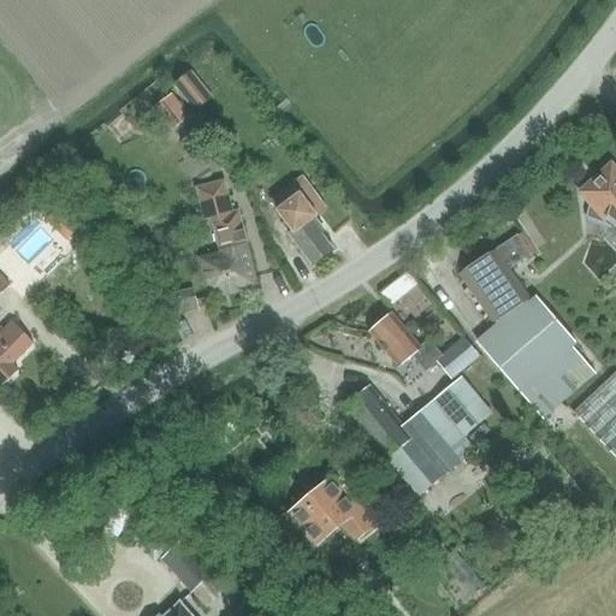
[(191,72),(173,87),(194,113),(207,104),(197,92),(203,88),(191,72)]
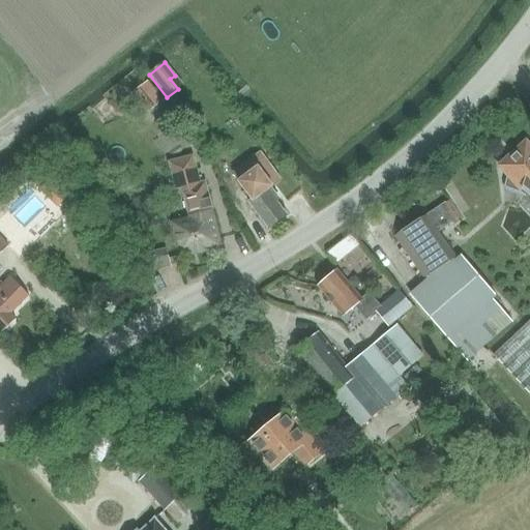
[(147,83),(130,95),(146,115),(162,102),(147,83)]
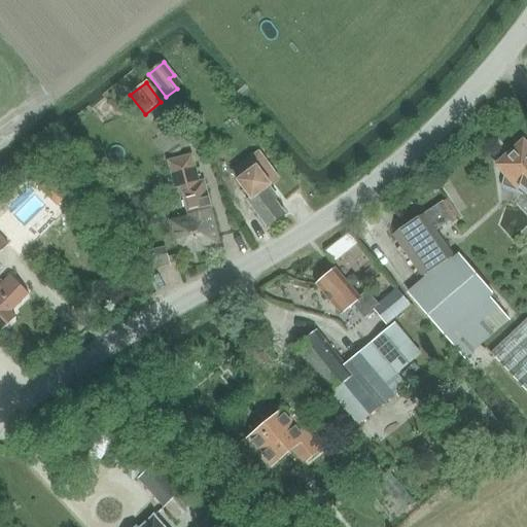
[(493,166),(504,177),(501,186),(519,192),(522,187),(526,190),(526,143),(523,139),(493,166)]
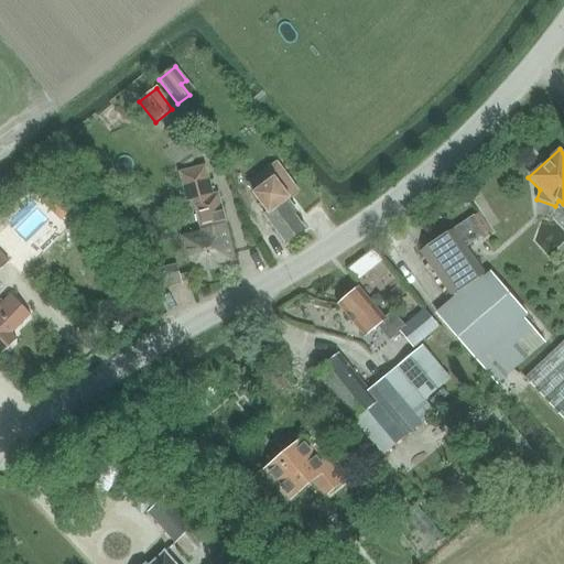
[(269,167),(248,183),(253,191),(271,214),(266,218),(285,245),(303,231),(305,229),(286,203),(285,202),(299,192),(277,162),(269,167)]
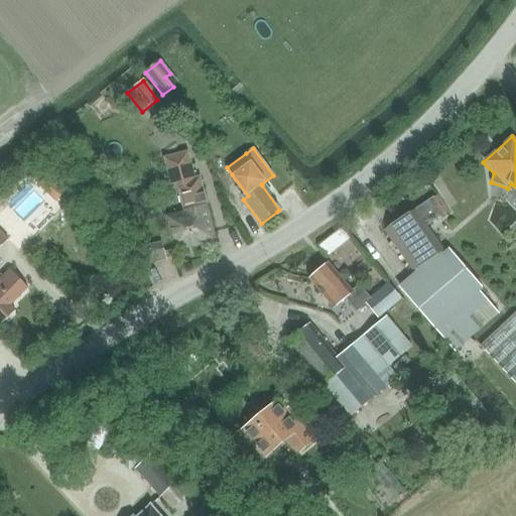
[(206,244),(205,243),(205,240),(215,238),(200,177),(194,178),(186,153),(163,159),(170,187),(176,185),(182,211),(163,216),(172,252),(206,244)]
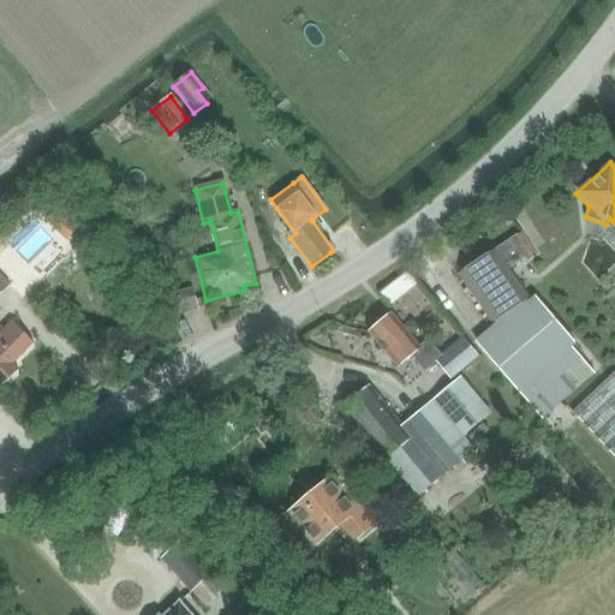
[(58,198),(53,203),(76,227),(81,222),(58,198)]
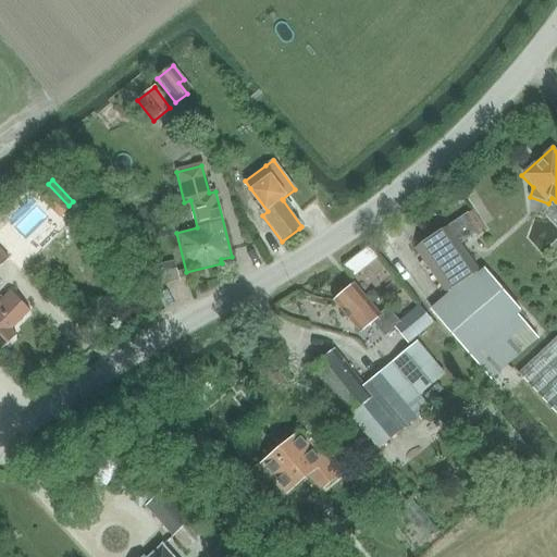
[(466,217),(418,248),(428,262),(448,293),(480,272),(474,262),(460,242),(483,227),(485,225),(475,210),(466,217)]
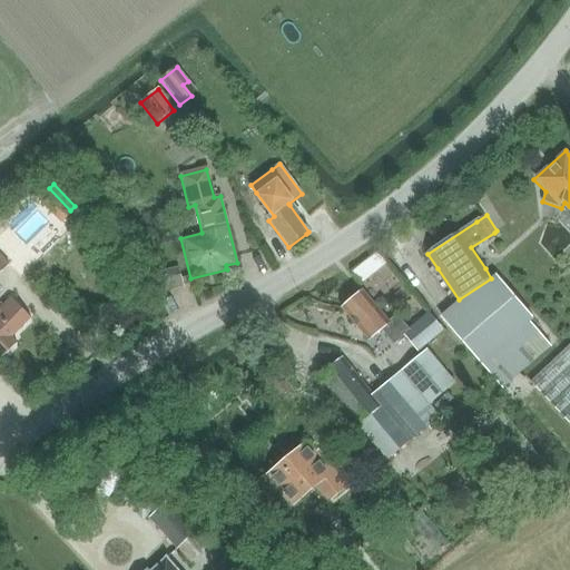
[(362,284),(386,264),(377,252),(352,273),(362,284)]
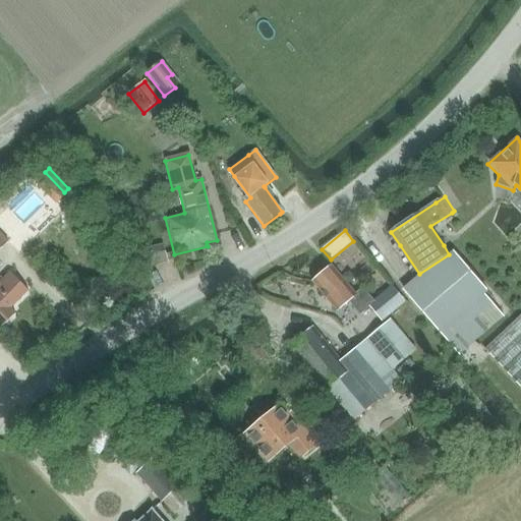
[(0,250),(5,245),(8,242),(0,233),(0,250)]
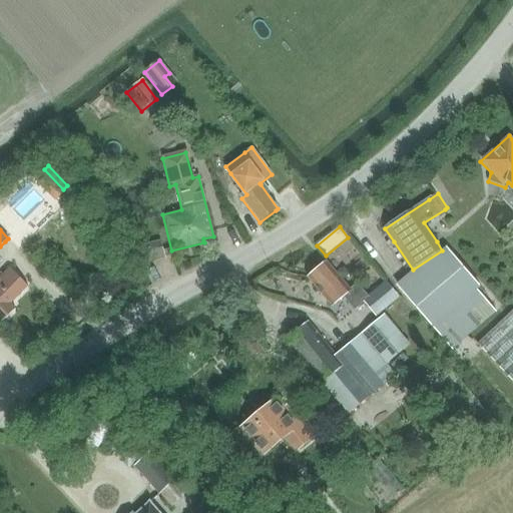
[(157,240),(138,245),(142,264),(161,259),(157,240)]
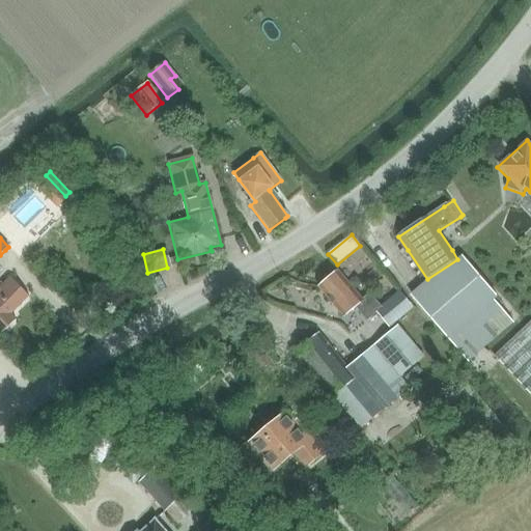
[(469,362),(515,323),(496,299),(499,296),(466,259),(413,299),(448,339),(469,362)]
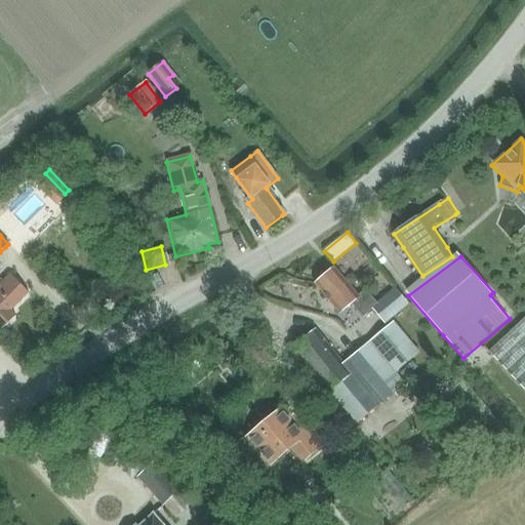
[(386,323),(408,305),(396,289),(377,305),(365,290),(358,296),(350,288),(345,281),(334,269),(315,285),(340,315),(352,305),(364,319),(374,310),(386,323)]
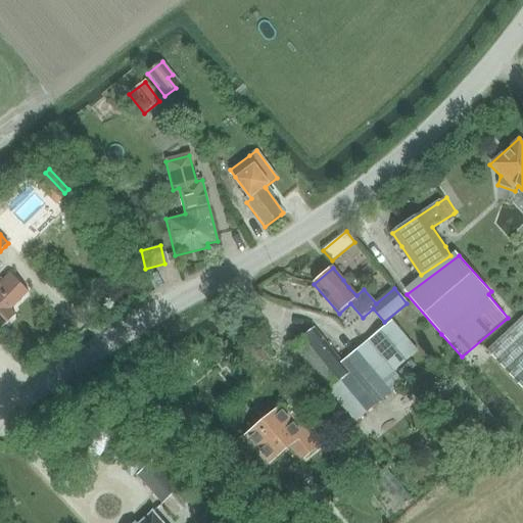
[(9,312),(29,292),(28,291),(28,292),(9,274),(9,275),(0,283),(0,328),(1,330),(15,315),(14,315),(14,316),(9,312)]
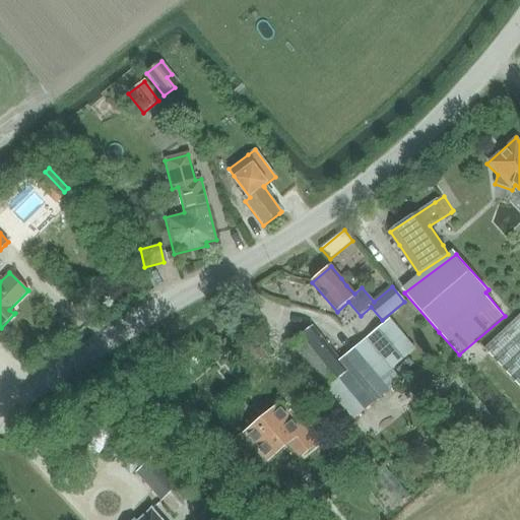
[(347,272),(341,278),(346,285),(353,279),(347,272)]
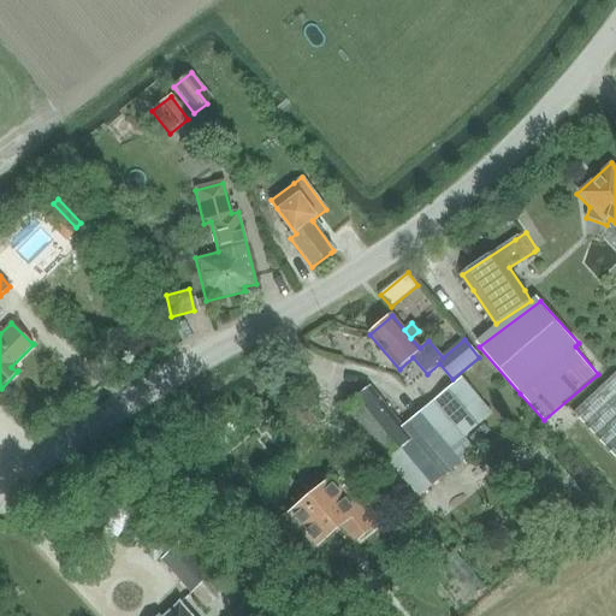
[(615,456),(615,377),(575,415),(615,457),(615,456)]
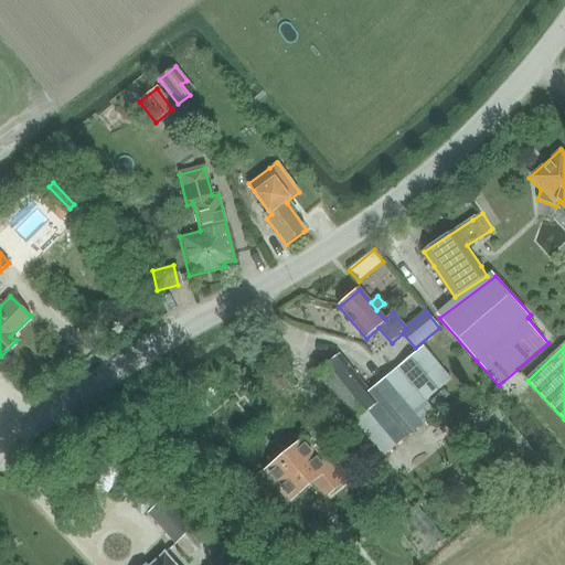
[(425,402),(450,381),(424,349),(371,393),(381,405),(356,423),(385,457),(436,415),(425,402)]
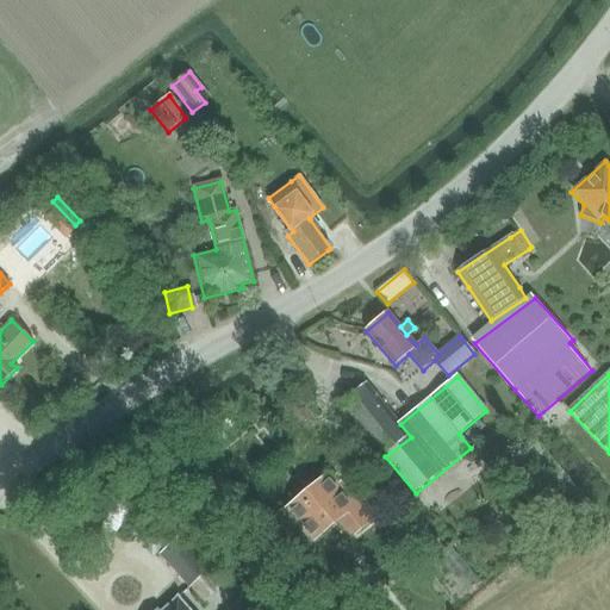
[(411,437),(400,424),(368,385),(343,405),(385,456),(411,437)]
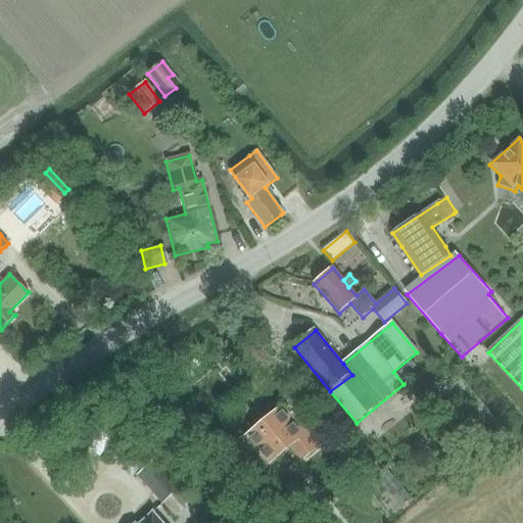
[(271,466),(293,447),(296,452),(299,454),(303,456),(307,456),(312,455),(316,453),(322,447),(299,422),(297,423),(287,411),(285,408),(283,409),(283,410),(271,420),(269,421),(271,423),(264,428),(263,426),(260,428),(262,428),(248,439),(248,438),(246,439),(247,441),(248,441),(269,466),(270,468),(272,467),(271,466)]
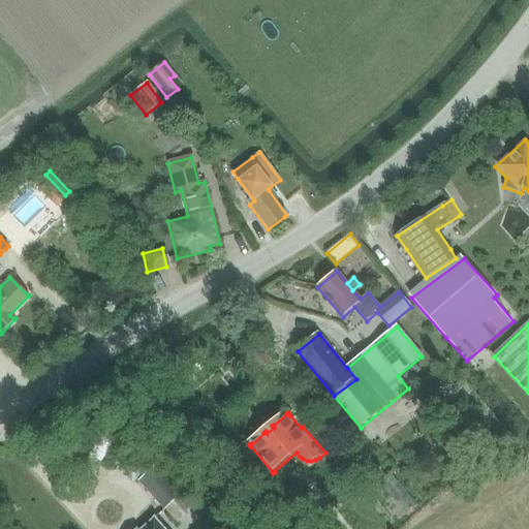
[(164,510),(185,493),(158,463),(138,481),(164,510)]
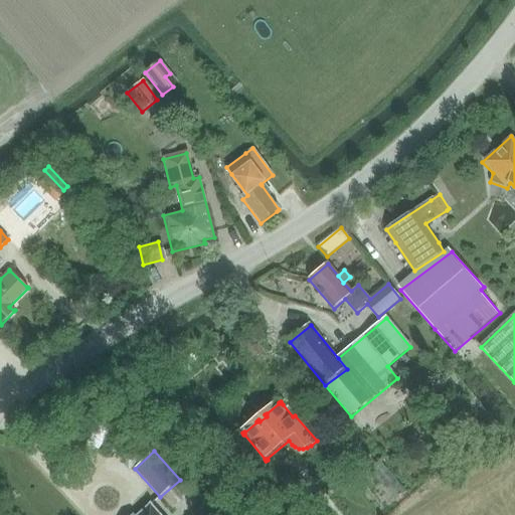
[(160,514),(152,505),(151,503),(149,505),(138,514),(160,514)]
